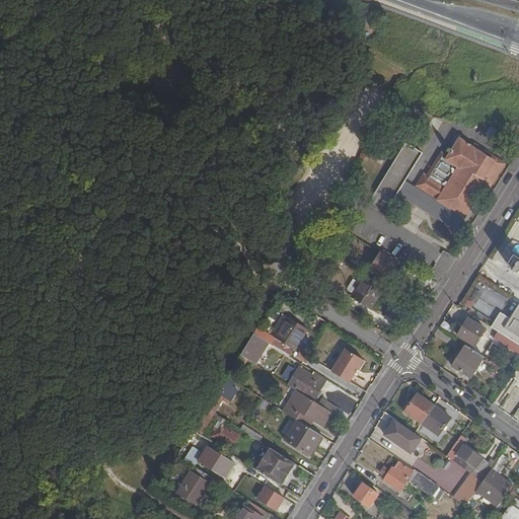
[(487,193),(504,166),(471,147),(459,140),(450,154),(447,160),(443,158),(430,178),(428,178),(422,189),(439,200),(438,201),(465,217),(483,191),(487,193)]
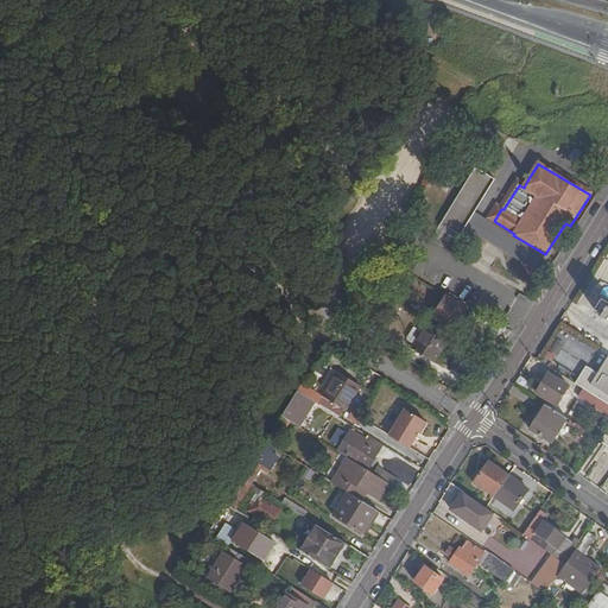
[(479,165),(434,234),(453,246),(470,220),(476,210),(498,178),(479,165)]
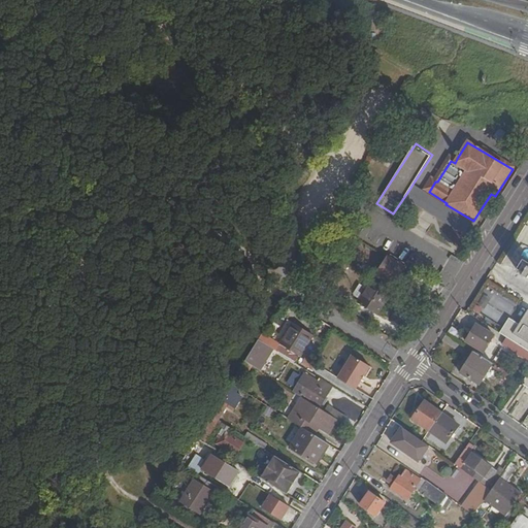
[(483,145),(480,150),(513,169),(515,167),(483,145)]
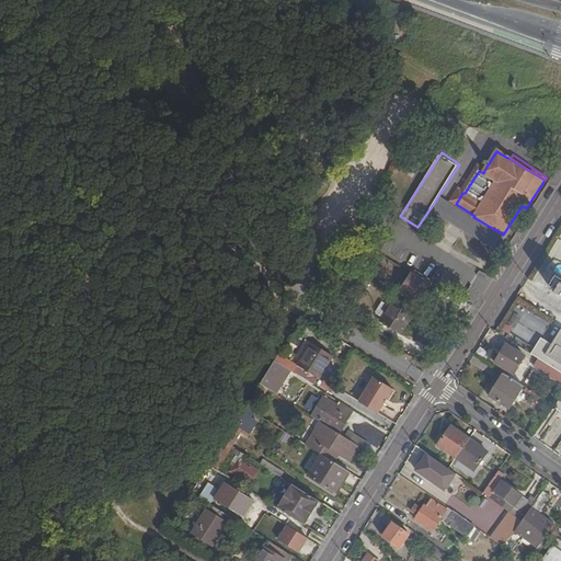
[(449,199),(456,204),(462,193),(465,193),(479,171),(483,173),(487,167),(479,161),(461,187),(458,185),(449,199)]
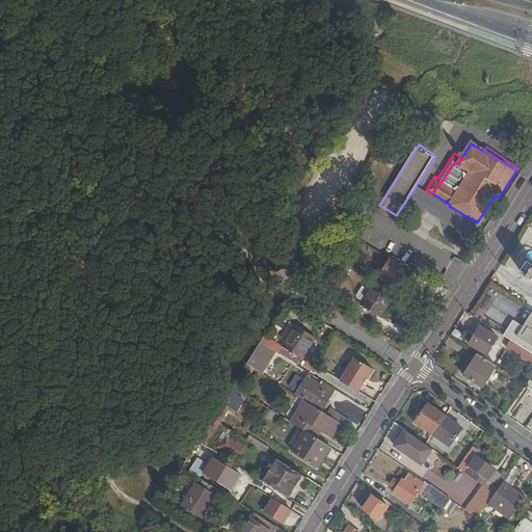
[(417,184),(411,192),(472,231),(477,222),(449,206),(450,205),(432,193),(426,189),(417,184)]
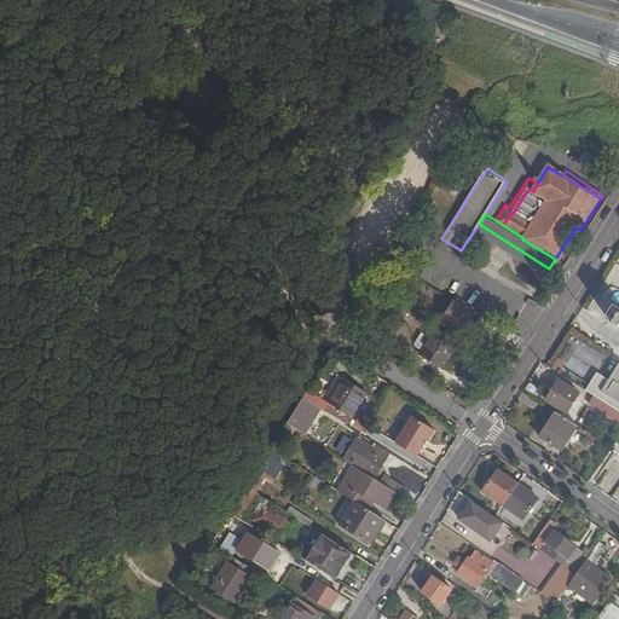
[(461,335),(474,314),(455,302),(441,323),(461,335)]
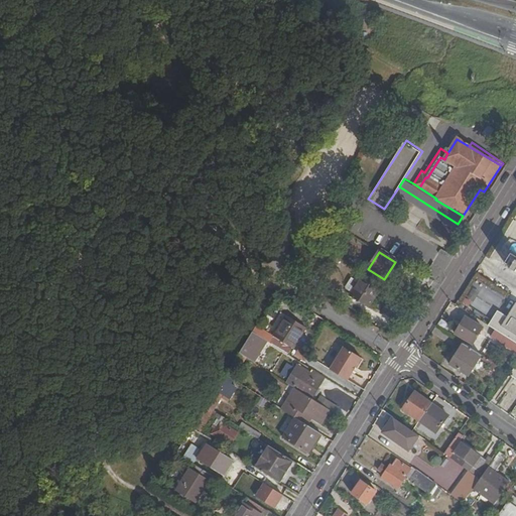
[(514,278),(515,275),(515,263),(510,260),(506,266),(504,269),(510,273),(509,275),(514,278)]
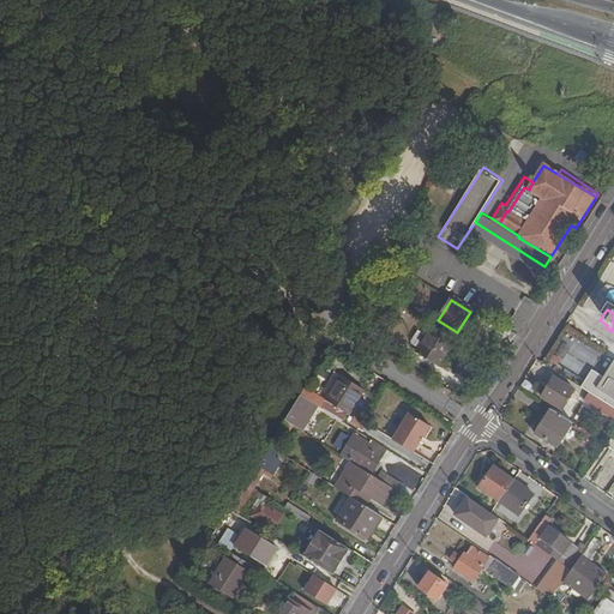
[(455,338),(433,325),(416,351),(438,366),(455,338)]
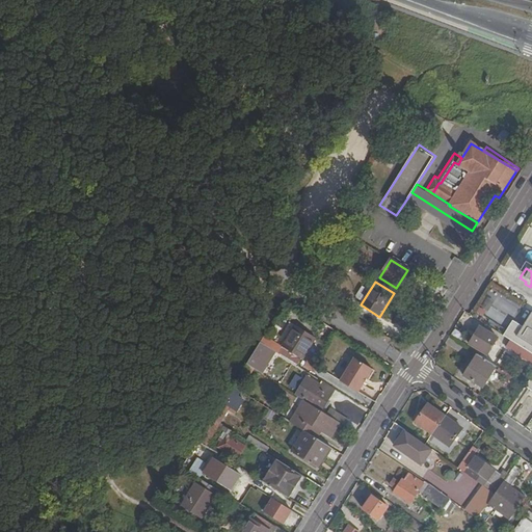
[(531,315),(527,322),(517,316),(504,335),(531,352),(531,315)]
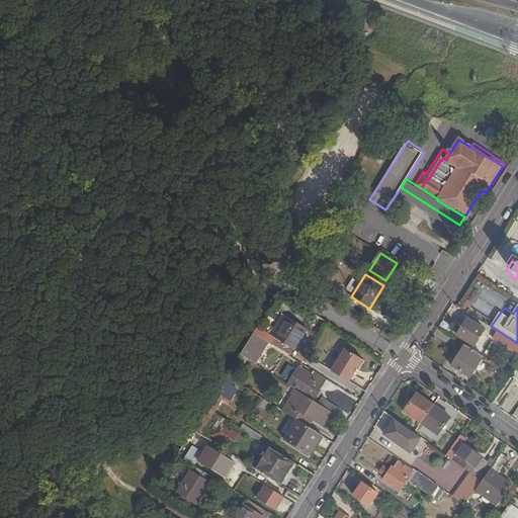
[(261,338),(289,355),(293,348),(294,349),(307,329),(287,317),(274,337),(258,327),(254,334),(261,338)]
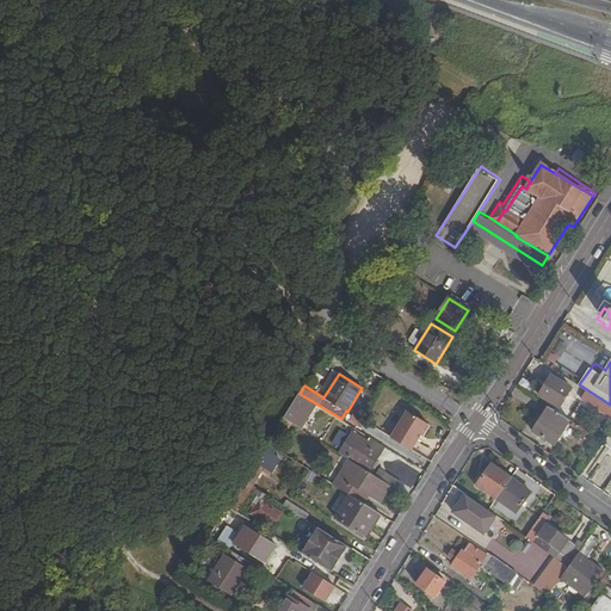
[(559,407),(572,387),(551,375),(538,395),(559,407)]
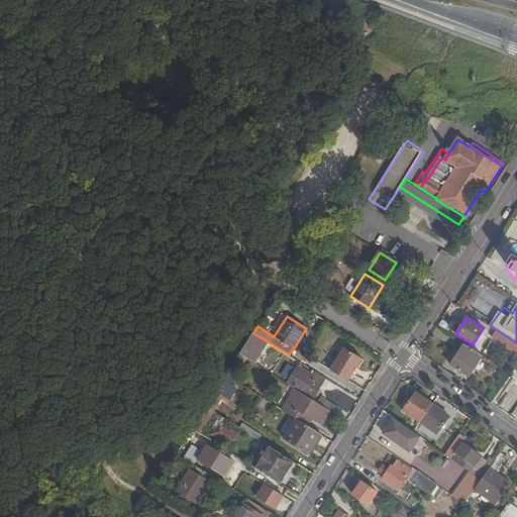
[(261,337),(253,333),(239,354),(246,358),(261,337)]
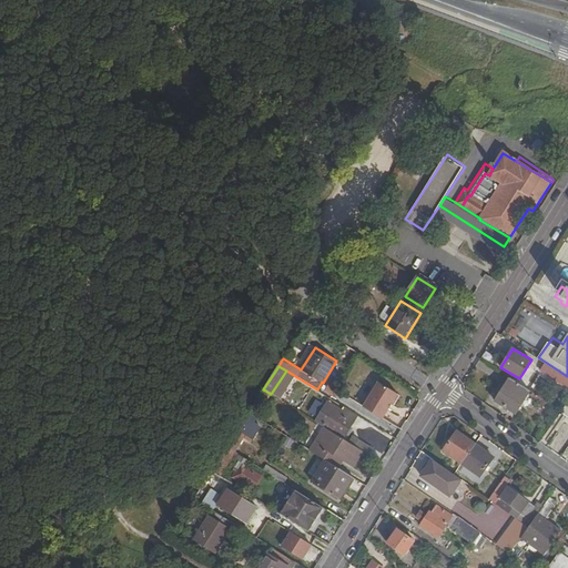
[(515,413),(528,392),(509,379),(496,402),(515,413)]
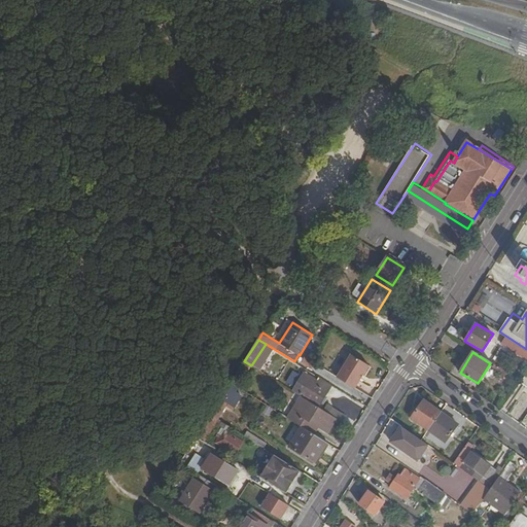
[(369,366),(351,356),(337,379),(354,389),(369,366)]
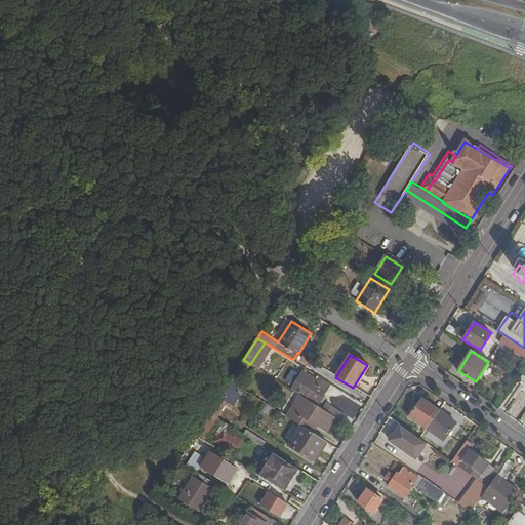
[(250,364),(243,360),(237,371),(243,375),(250,364)]
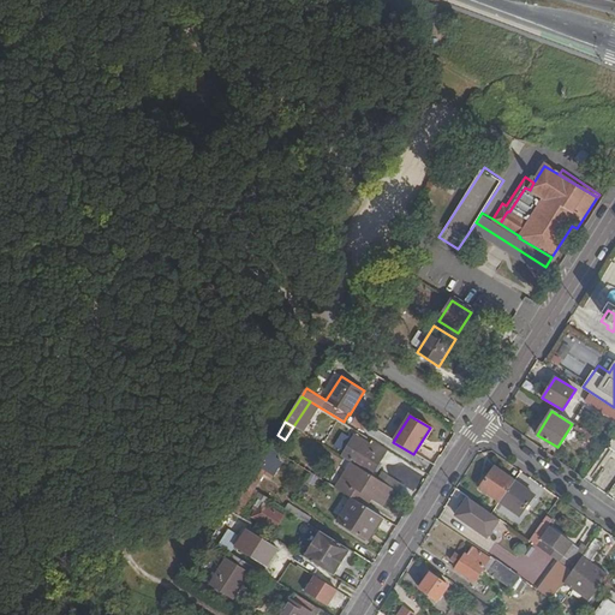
[(372,472),(382,457),(376,453),(377,449),(363,441),(351,460),(372,472)]
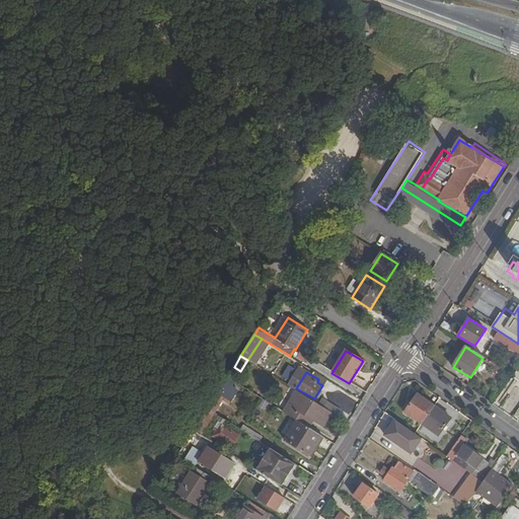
[(235,382),(227,377),(207,410),(214,415),(224,397),(228,400),(227,402),(230,404),(238,391),(232,387),(235,382)]
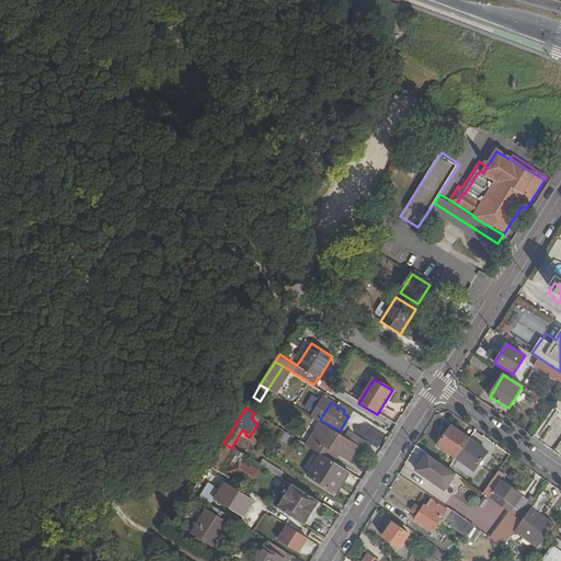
[(541,424),(546,418),(541,414),(537,421),(541,424)]
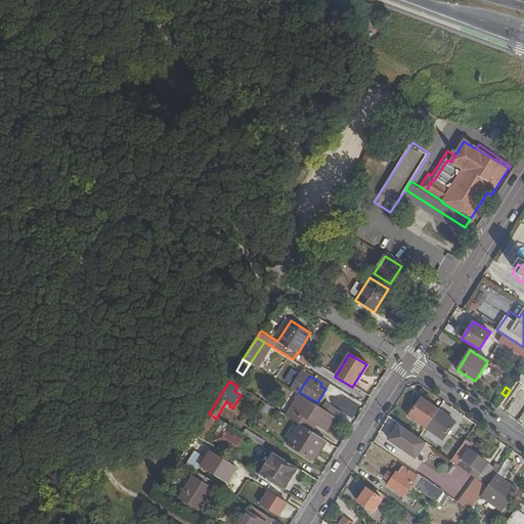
[(322,409),(299,395),(286,417),(300,426),(309,431),(314,424),(325,431),(335,417),(329,413),(322,409)]
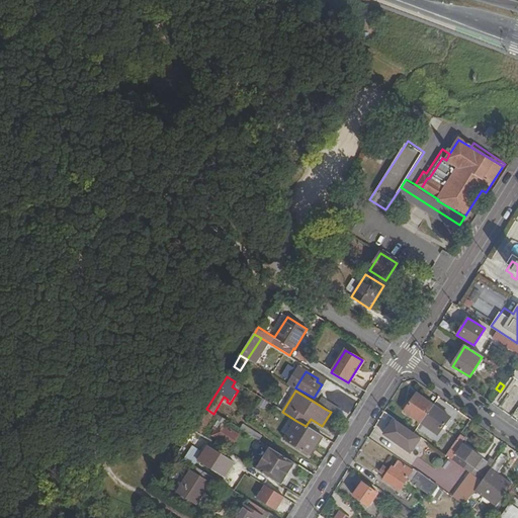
[(405,412),(421,423),(433,406),(417,394),(405,412)]
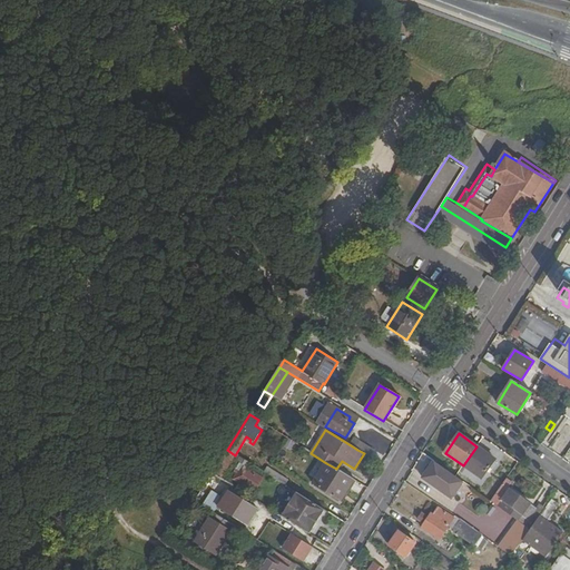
[(355,439),(351,445),(357,450),(362,443),(355,439)]
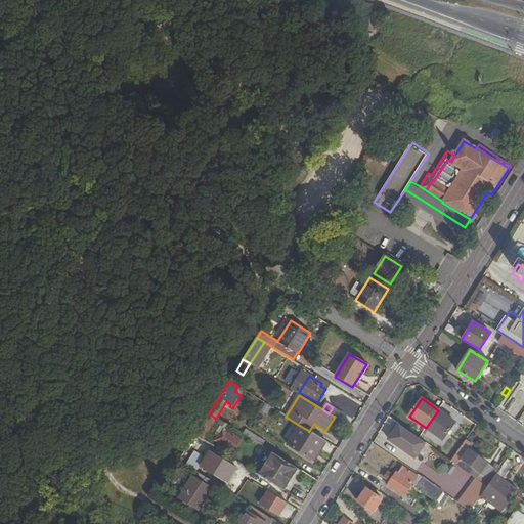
[(344,415),(333,407),(329,413),(335,417),(341,421),(344,415)]
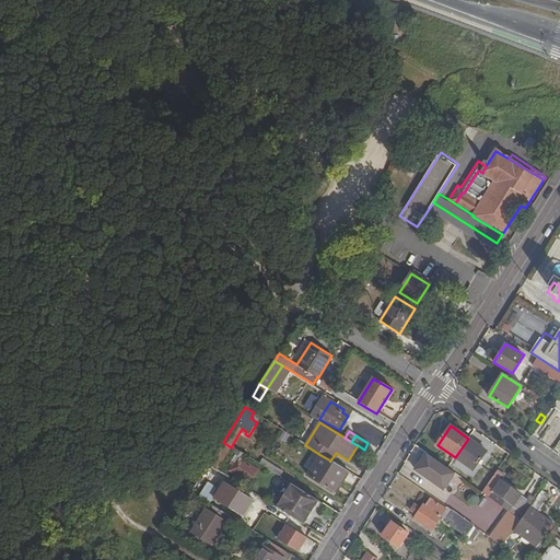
[(468,439),(455,457),(473,469),(486,451),(468,439)]
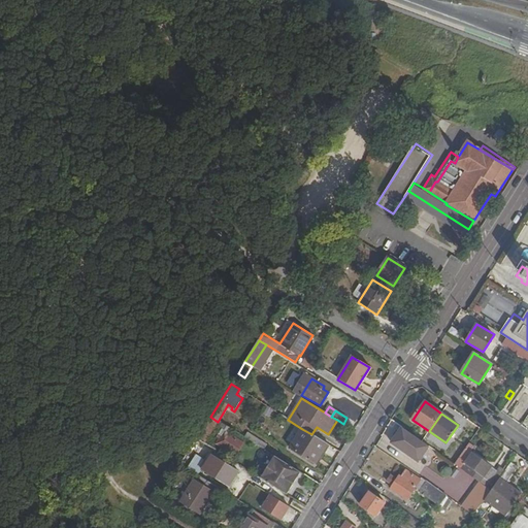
[(225,428),(217,439),(238,455),(246,443),(225,428)]
